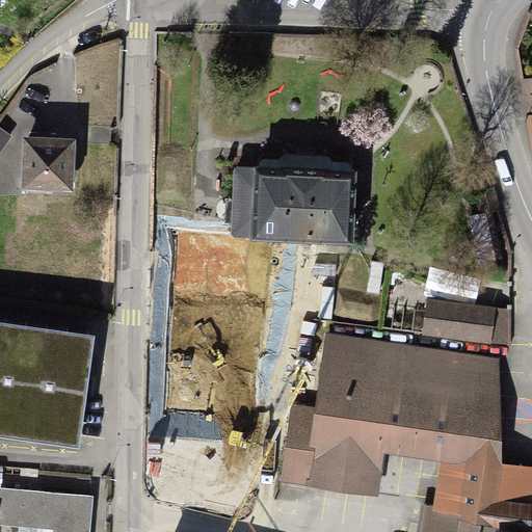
[(0,126),(0,151),(12,135),(0,126)]
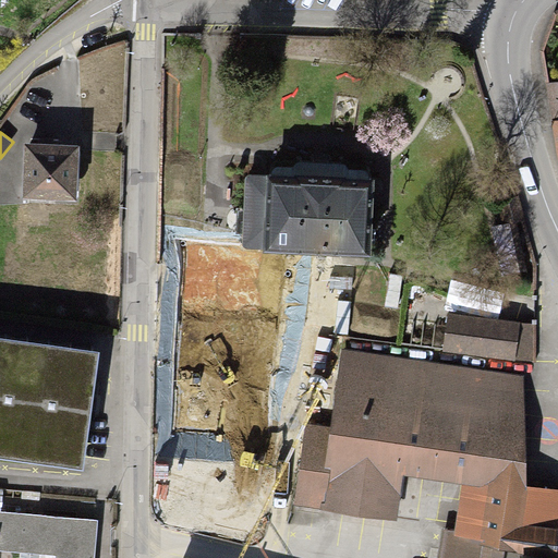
[(31,148),(29,198),(50,199),(50,192),(70,192),(71,149),(50,148),(50,143),(40,143),(40,148),(31,148)]
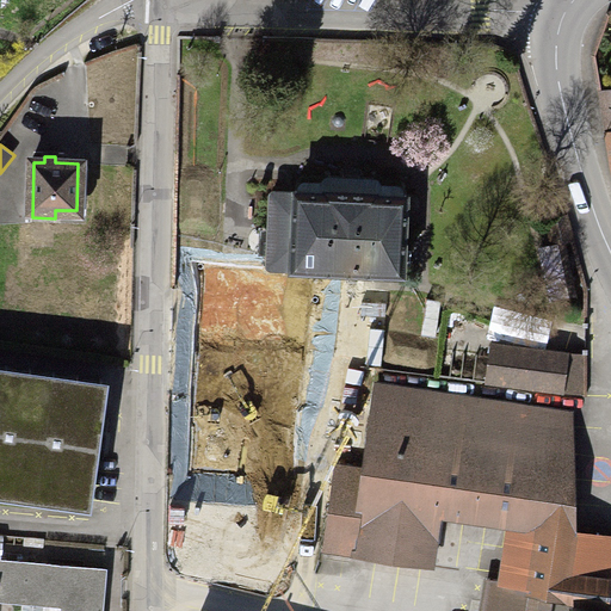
[(407,196),(272,189),(270,242),(269,261),(403,269),(407,196)]
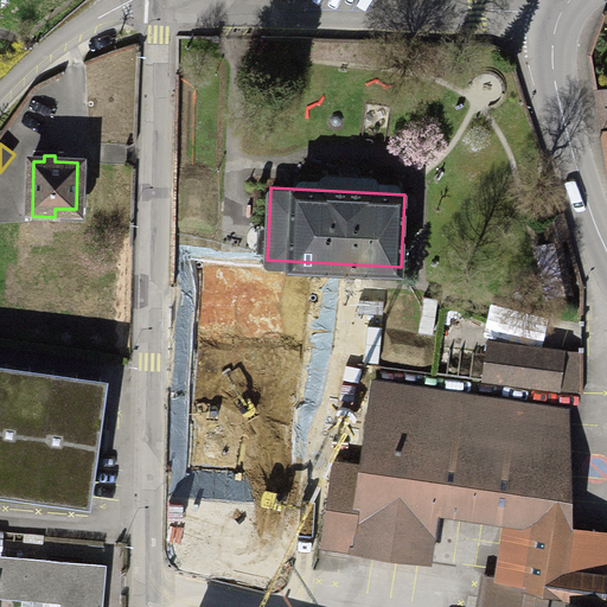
[(569,240),(563,213),(540,218),(545,244),(536,246),(543,296),(573,293),(561,241),(569,240)]
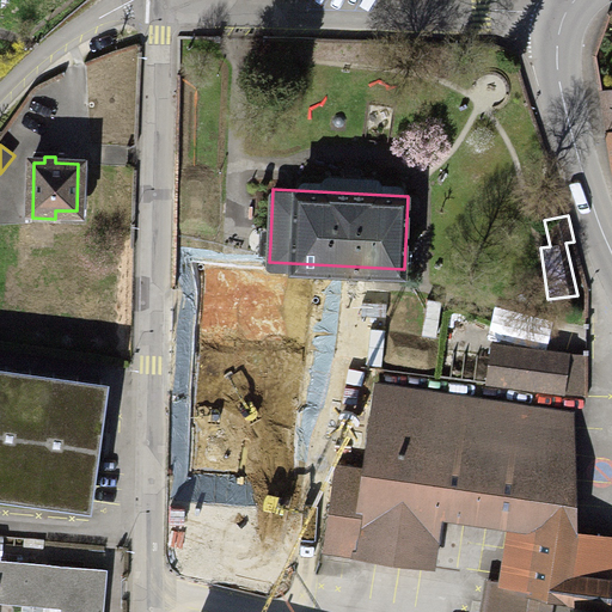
[(287,475),(297,356),(293,353),(209,346),(206,346),(204,350),(195,465),(194,467),(195,470),(197,471),(199,471),(282,478),(283,478),(285,477),(287,476),(287,475)]
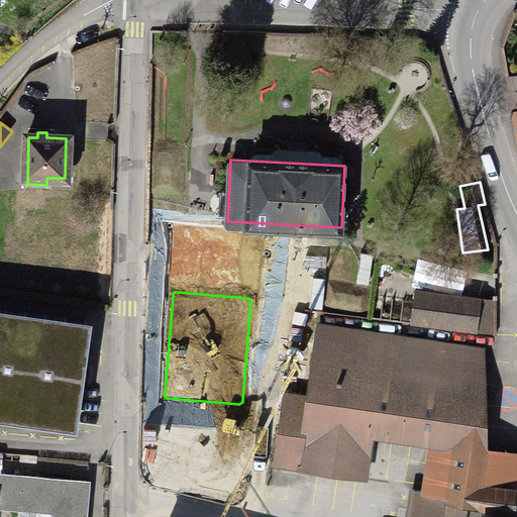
[(499,303),(423,292),(419,322),(496,334),(499,303)]
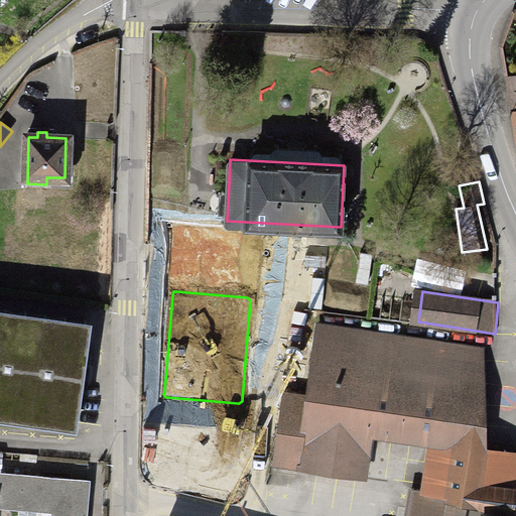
[(91,327),(0,312),(0,415),(77,426),(91,327)]
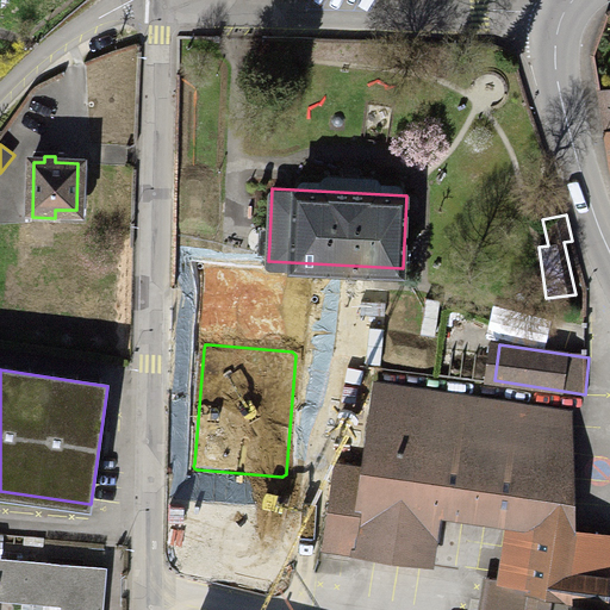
[(568,409),(375,385),(365,467),(336,462),(325,548),(430,566),(436,514),(506,526),(496,579),(485,578),(478,609),(527,609),(531,591),(561,596),(561,598),(607,605),(607,578),(609,555),(609,535),(603,535),(574,531),(568,409)]
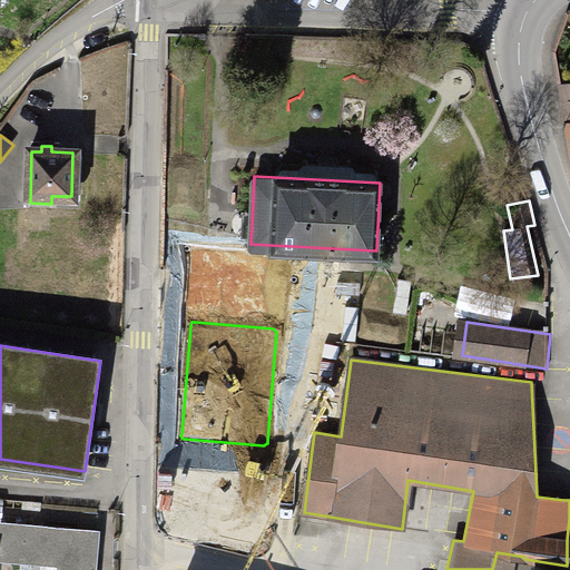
[(0,556),(3,557),(19,557),(17,569),(37,569),(39,558),(47,559),(47,567),(60,567),(59,569),(94,569),(97,529),(0,522),(0,556)]
